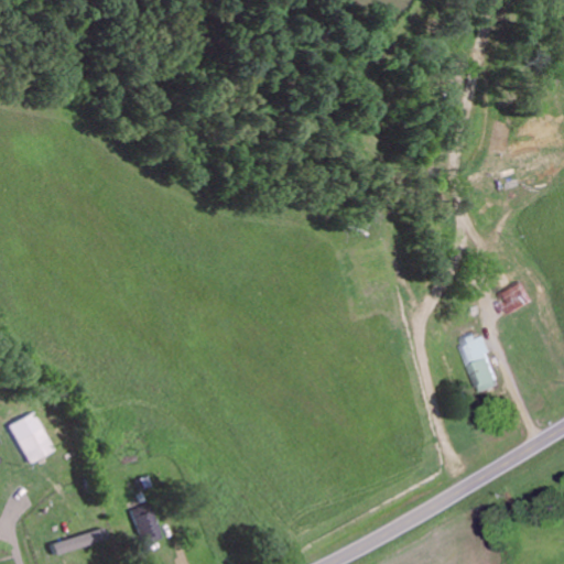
[(513,314),(535,301),(523,280),(501,293),(513,314)]
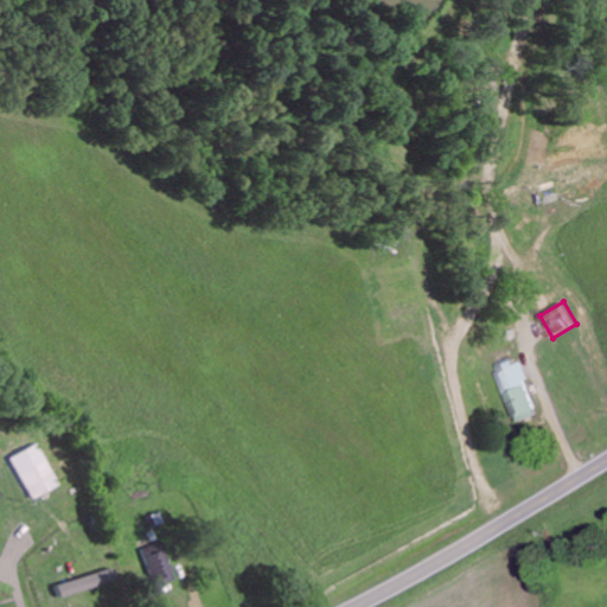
[(519,356),(497,365),(522,422),(542,414),(528,379),(530,379),(519,356)]
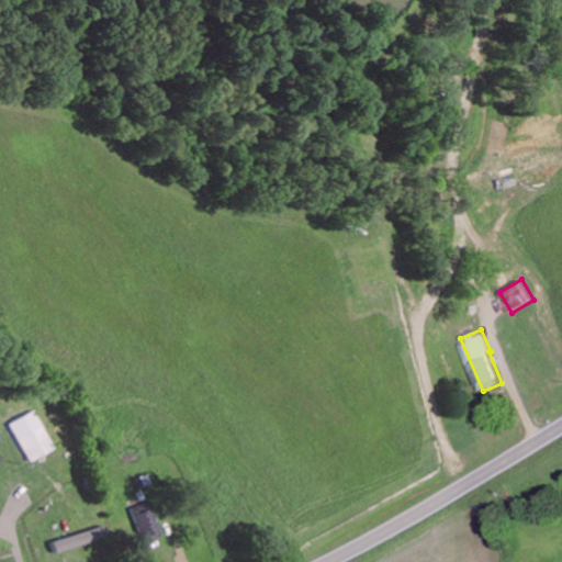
[(9,424),(31,461),(55,448),(33,409),(9,424)]
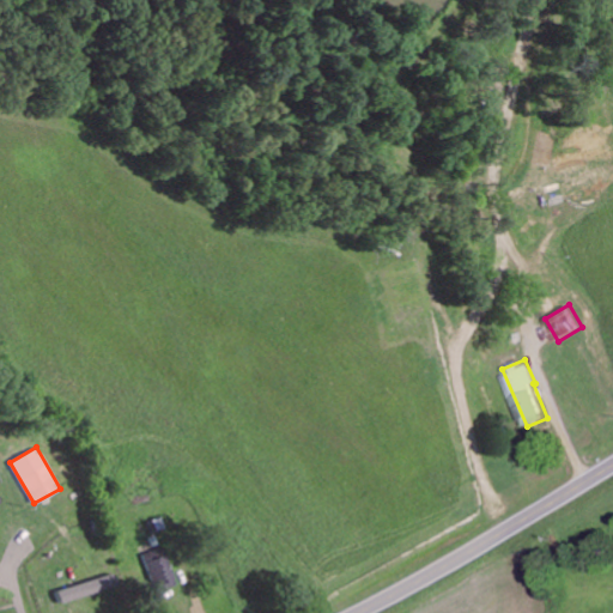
[(145,562),(155,588),(174,581),(164,554),(145,562)]
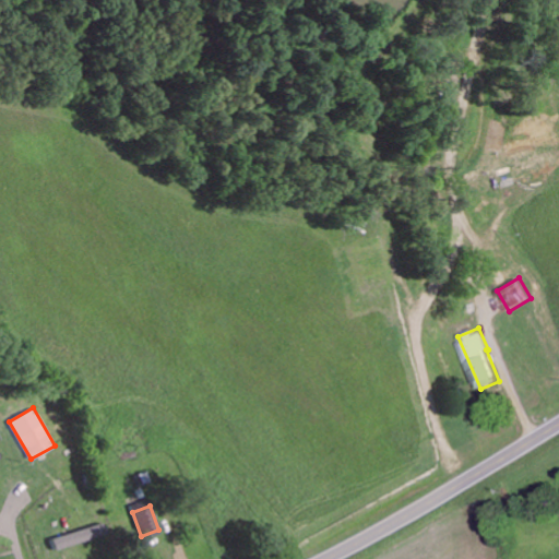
[(51,537),(54,548),(82,543),(80,532),(51,537)]
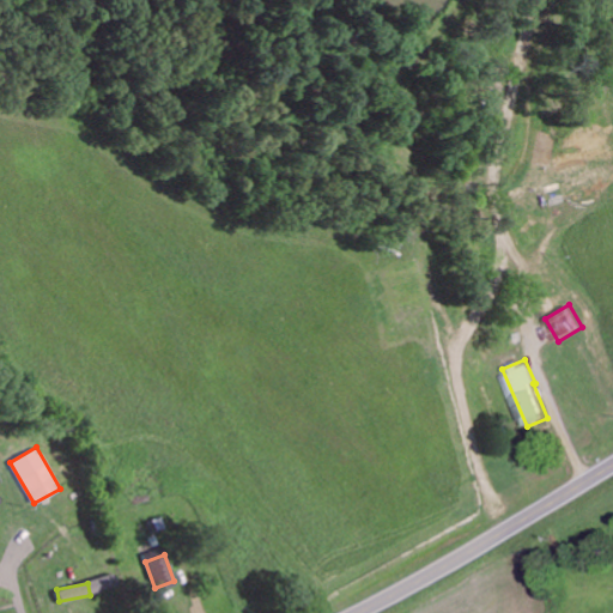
All buildings are outlined.
